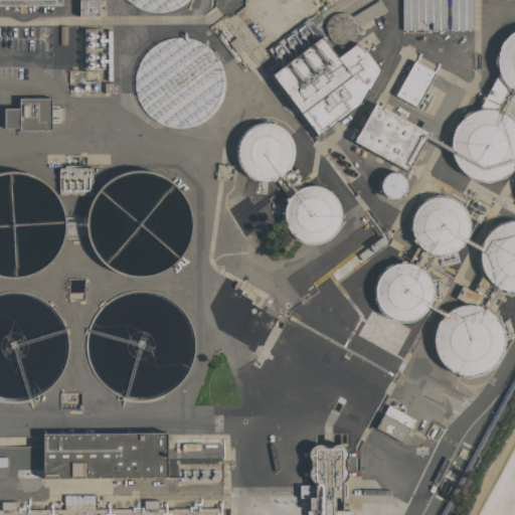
[(79,15),(79,0),(99,0),(99,15),(79,15)]
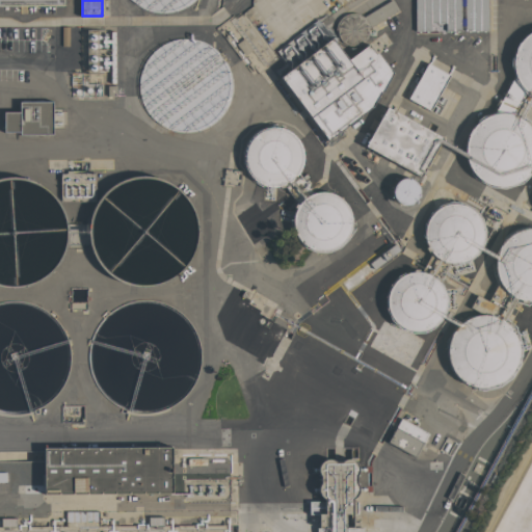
[(198,0),(198,1),(169,11),(159,11),(130,4),(128,0),(198,0)]
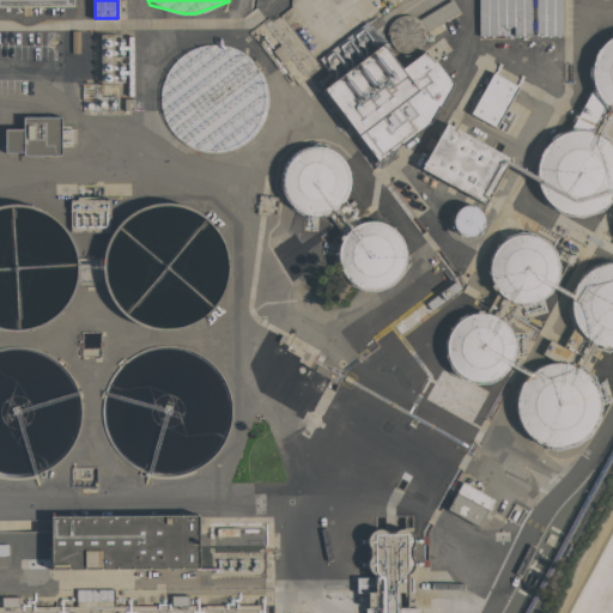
[(562,36),(562,0),(478,0),(478,36),(496,37),(496,25),(514,25),(514,36),(562,36)]
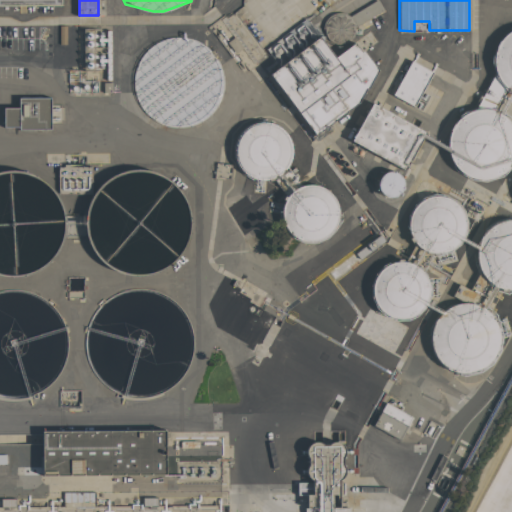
[(496,46),(502,37),(511,29),(511,28),(511,91),(506,88),(498,80),(494,69),(493,58),(496,46)]
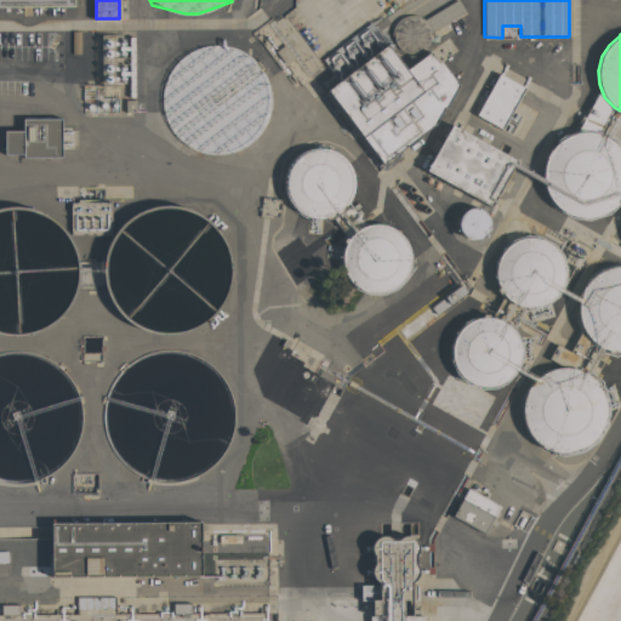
[(459,84),(445,107),(444,106),(434,124),(383,163),(328,87),(387,44),(406,69),(431,52),(438,63),(440,61),(459,84)]
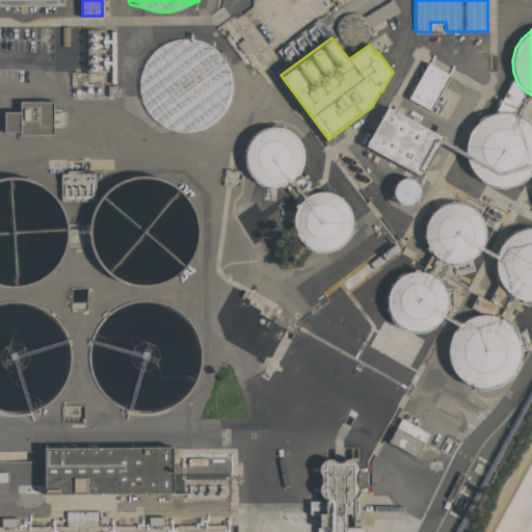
[(228,114),(191,129),(156,128),(139,89),(140,54),(181,38),(212,38),(229,80),(228,114)]
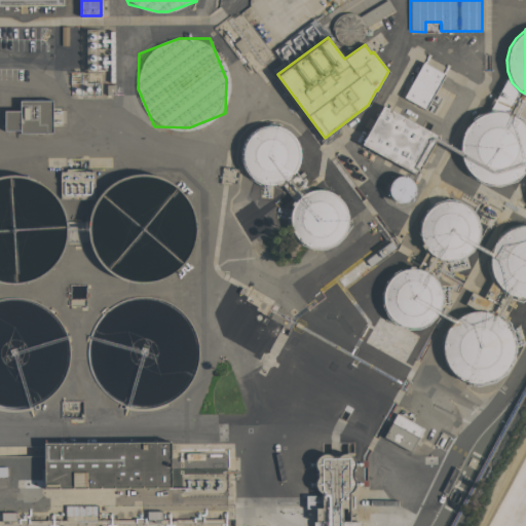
[(424,110),(403,98),(422,62),(444,74),(424,110)]
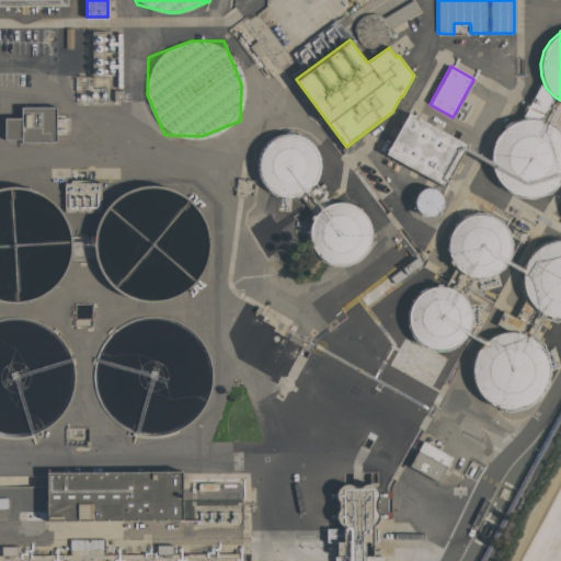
[(56,106),(56,141),(21,142),(21,138),(4,138),(4,118),(21,117),(21,106),(56,106)]
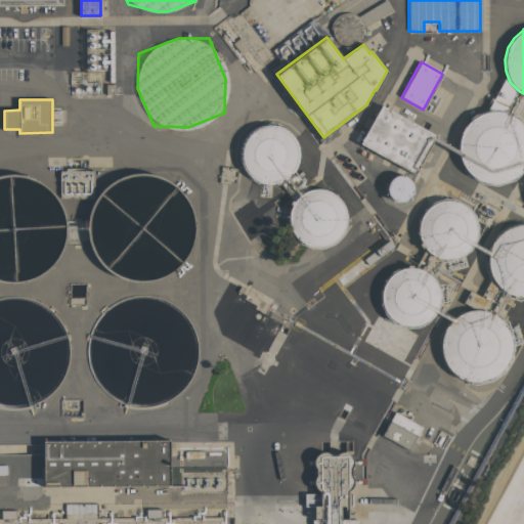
[(359,143),(381,104),(435,134),(413,173),(359,143)]
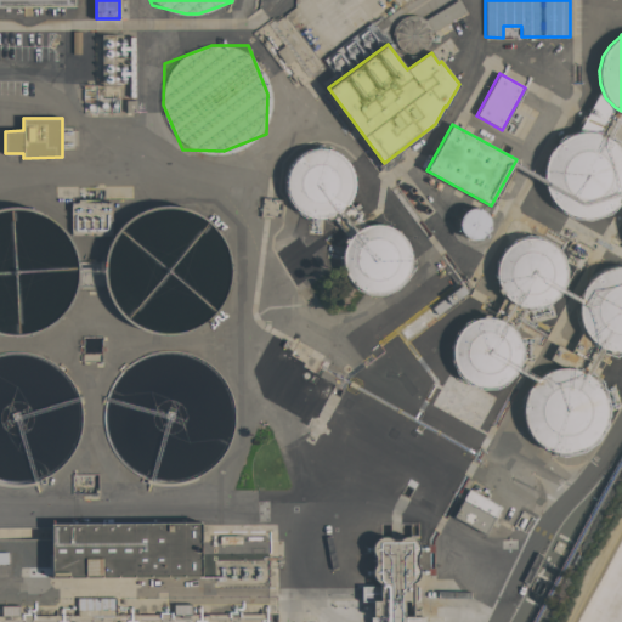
[(546,159),(553,147),(564,139),(577,134),(592,134),(605,139),(616,147),(621,156),(621,197),(621,199),(611,210),(599,216),(584,219),(571,216),(558,210),(549,199),(543,186),(542,173),(546,159)]
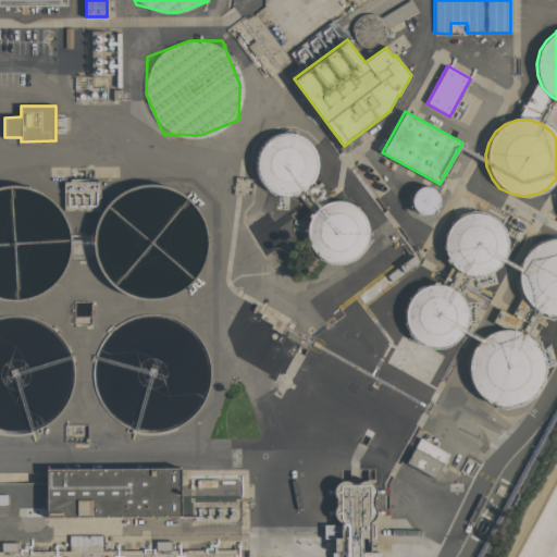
[(313,140),(310,193),(255,188),(259,136),(313,140)]
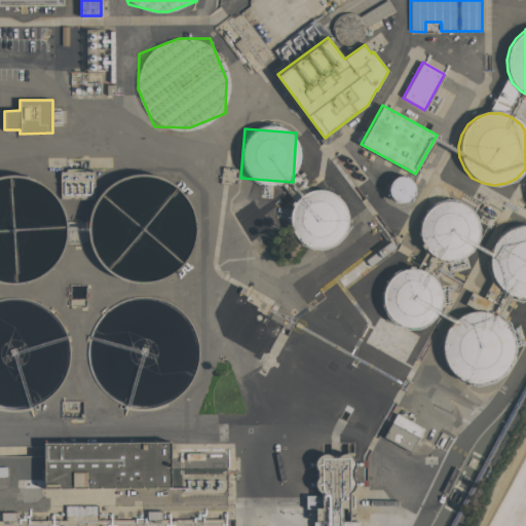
[(390,180),(395,177),(399,176),(404,176),(408,177),(411,180),(414,184),(415,188),(415,193),(413,197),(410,200),(406,202),(402,203),(397,202),(392,200),(389,197),(387,193),(387,188),(388,184),(390,180)]
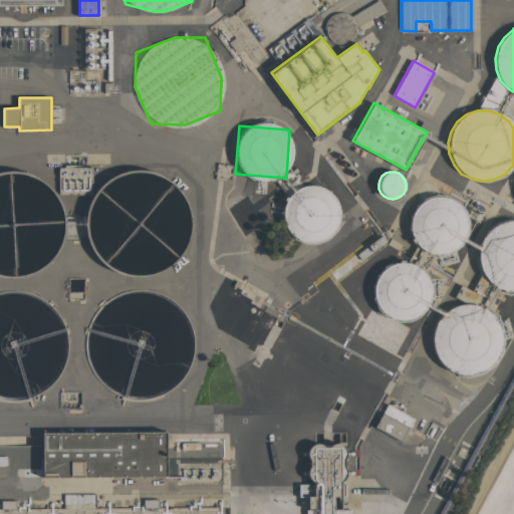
[(338,241),(296,244),(296,233),(287,233),(283,190),(334,187),(338,241)]
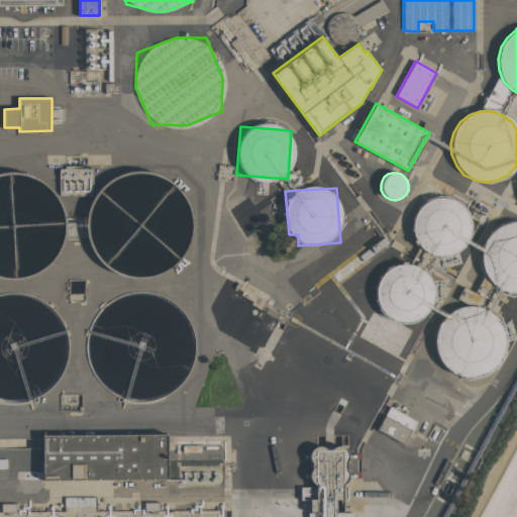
[(424,202),(429,200),(433,198),(443,198),(452,200),(461,206),(467,213),(470,222),(470,231),(467,240),(460,248),(452,253),(443,255),(434,255),(425,251),(418,245),(413,237),(411,227),(413,218),(417,209),(424,202)]
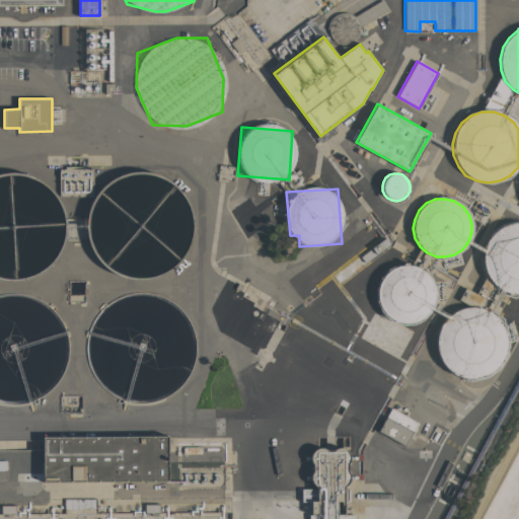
[(325,256),(372,220),(386,237),(340,274),(325,256)]
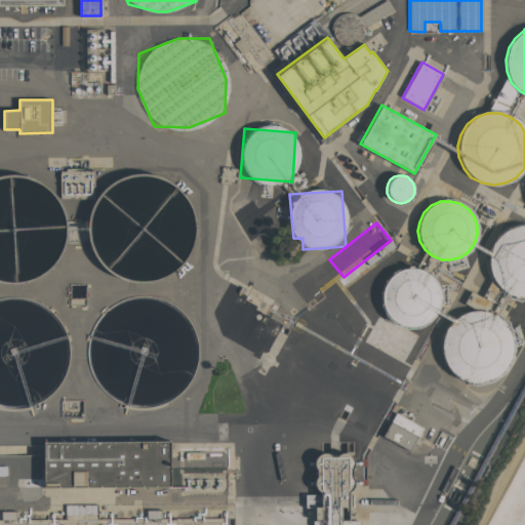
[(491,247),(497,238),(507,231),(518,227),(524,227),(524,297),(517,297),(507,294),(498,287),(492,279),(488,269),(488,258),(491,247)]
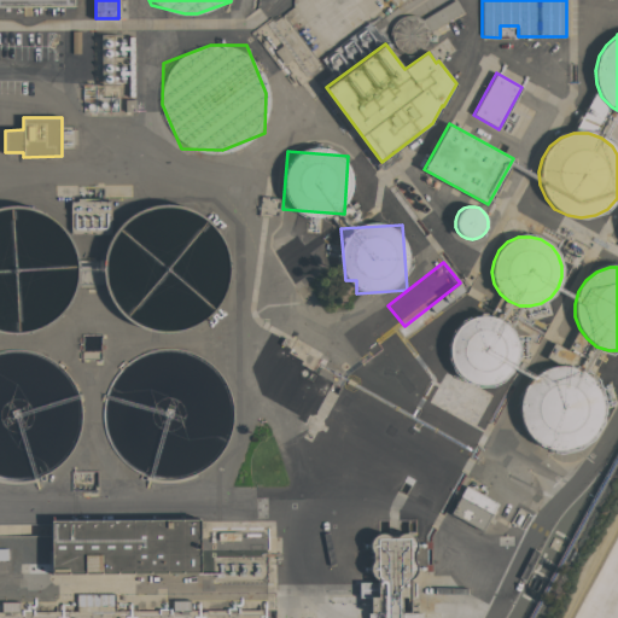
[(464,321),(470,318),(474,316),(487,315),(497,319),(507,325),(514,334),(518,345),(518,356),(514,367),(507,375),(497,383),(487,385),(476,385),(465,380),(456,373),(450,363),(448,351),(450,339),(455,330),(464,321)]
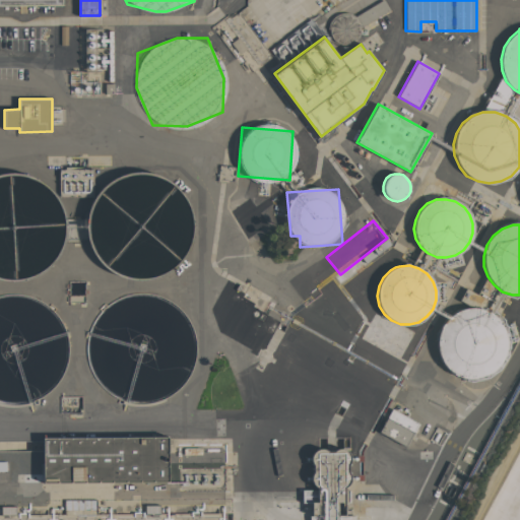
[(440,330),(447,320),(456,313),(467,309),(478,309),(490,313),(500,320),(506,330),(509,341),(508,353),(503,364),(496,372),(486,378),(476,380),(466,380),(456,376),(447,370),(441,361),(438,350),(437,340),(440,330)]
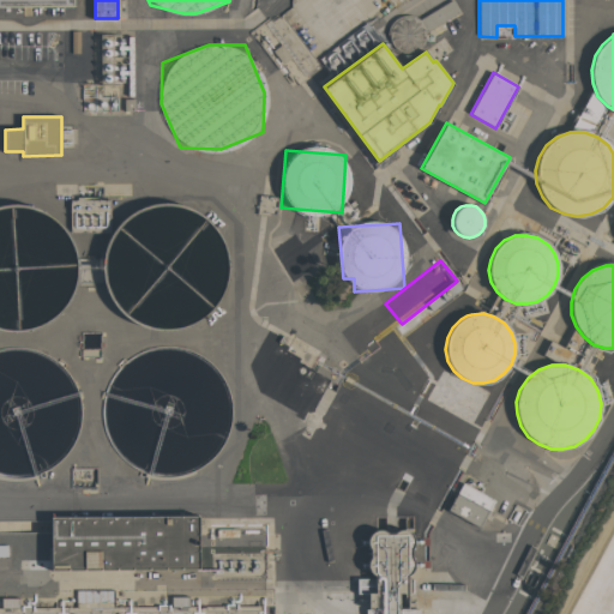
[(345,385),(402,416),(374,465),(319,434),(345,385)]
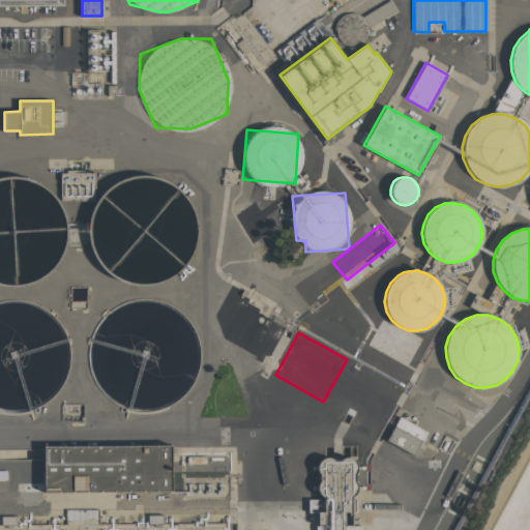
[(386,441),(399,416),(425,432),(413,455),(386,441)]
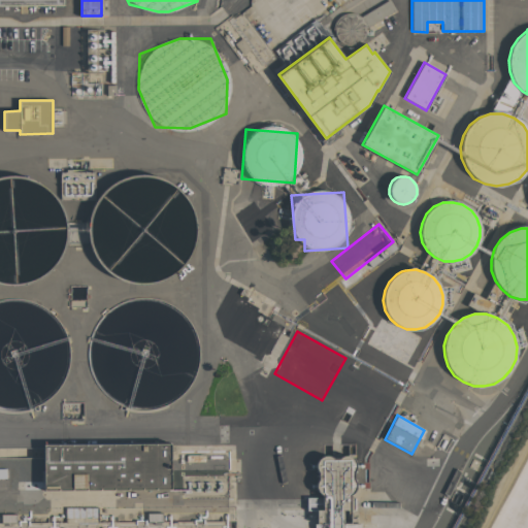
[(169,443),(169,489),(44,489),(44,444),(169,443)]
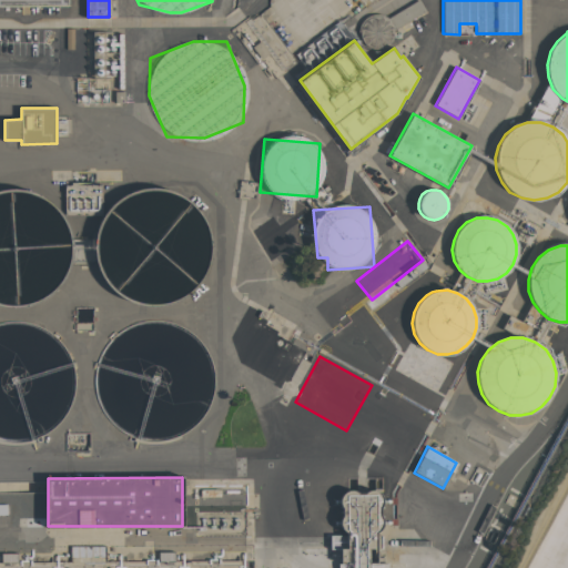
[(376,493),(345,493),(345,535),(330,535),(330,549),(352,549),(351,567),(368,567),(368,564),(377,564),(376,493)]
